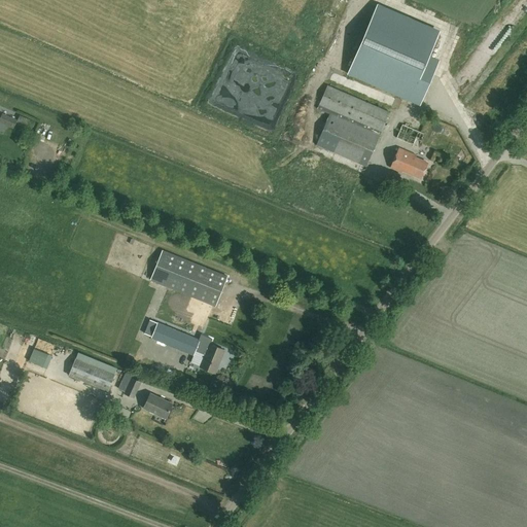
[(422,78),(442,28),(376,4),(349,77),(423,104),(431,81),(422,78)]
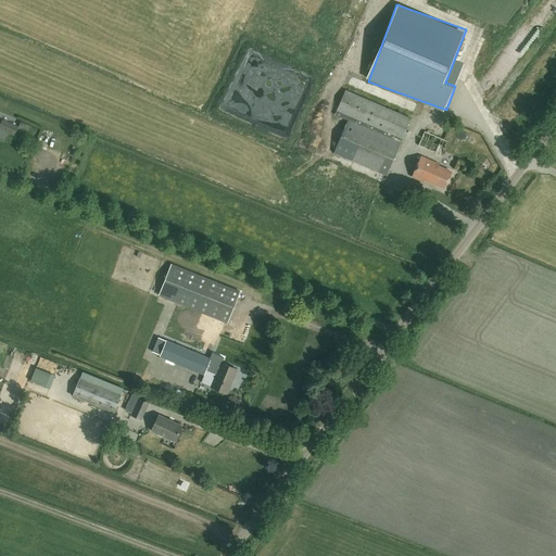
[(412,119),(346,90),(338,112),(351,117),(335,154),(387,177),(412,119)]
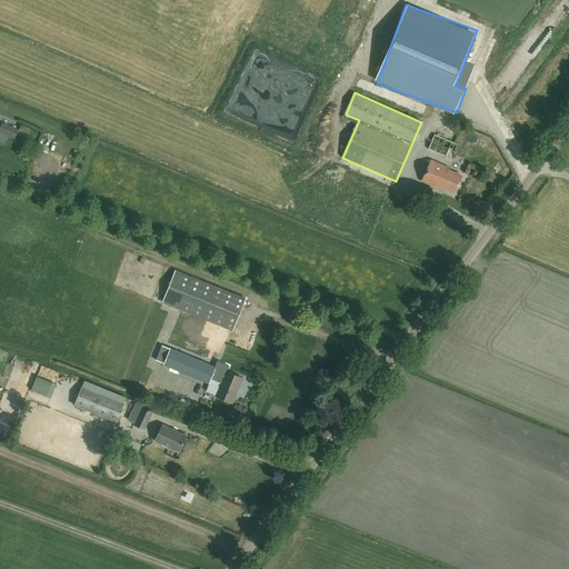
[(18,130),(2,123),(0,128),(0,132),(15,140),(18,130)]
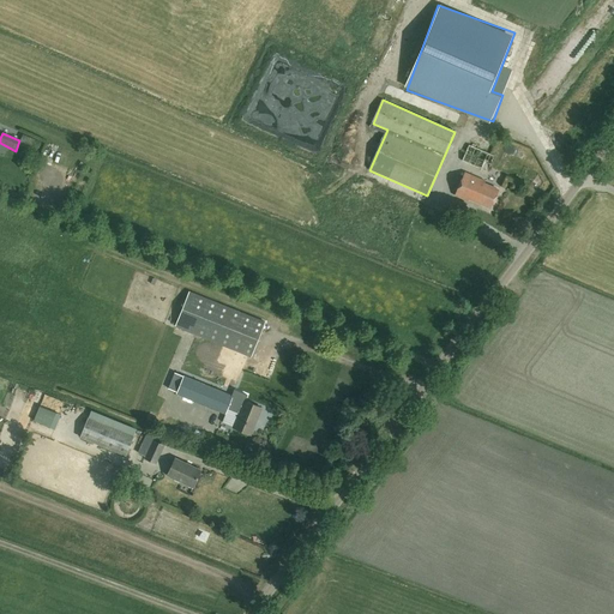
[(42,142),(24,134),(20,144),(38,151),(42,142)]
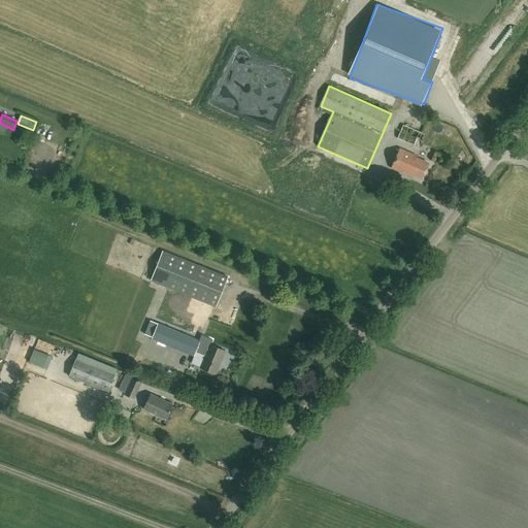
[(426,134),(404,125),(398,139),(420,149),(426,134)]
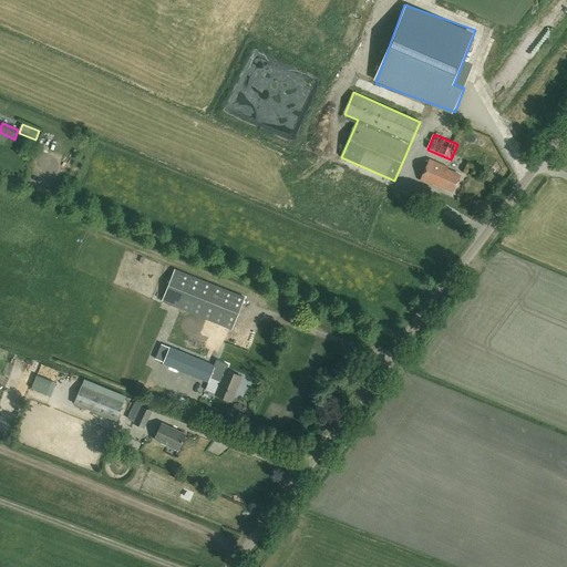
[(449,168),(429,161),(420,182),(432,187),(433,184),(453,193),(460,176),(447,171),(449,168)]
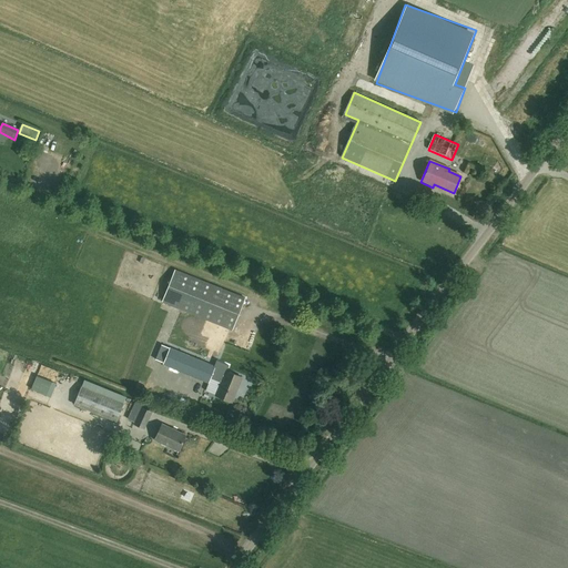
[(244,298),(173,271),(161,303),(232,331),(244,298)]
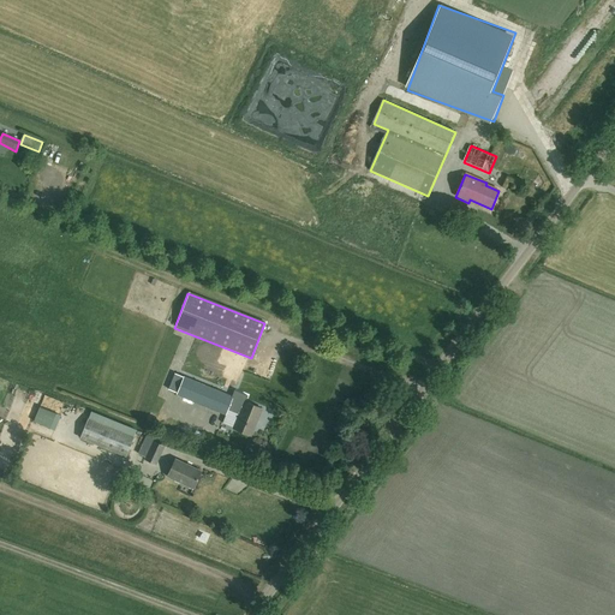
[(272,366),(278,369),(281,359),(274,357),(272,366)]
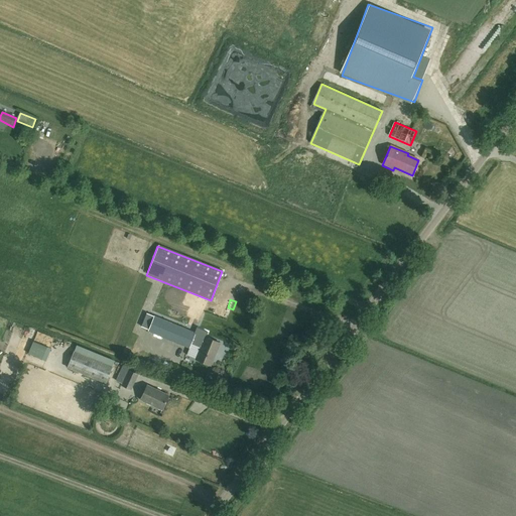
[(195,334),(147,314),(142,327),(148,330),(148,332),(188,349),(190,345),(200,348),(195,360),(210,366),(219,344),(205,338),(204,340),(195,336),(195,334)]
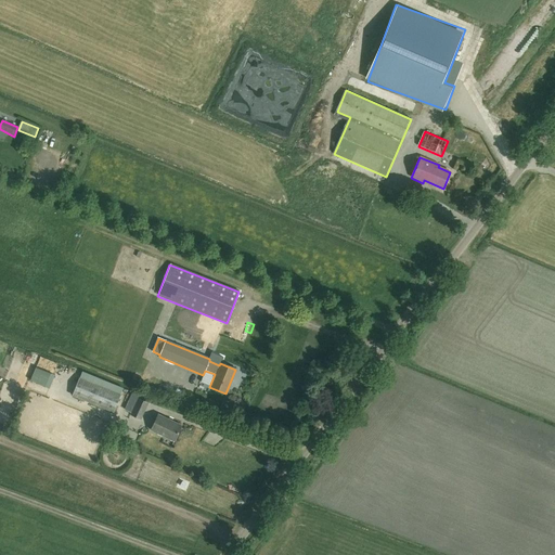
[(33,381),(48,385),(52,373),(37,368),(33,381)]
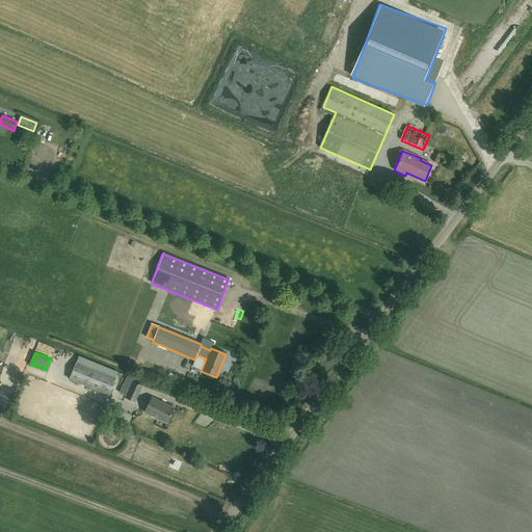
[(120,372),(92,361),(89,367),(77,362),(70,379),(109,396),(120,372)]
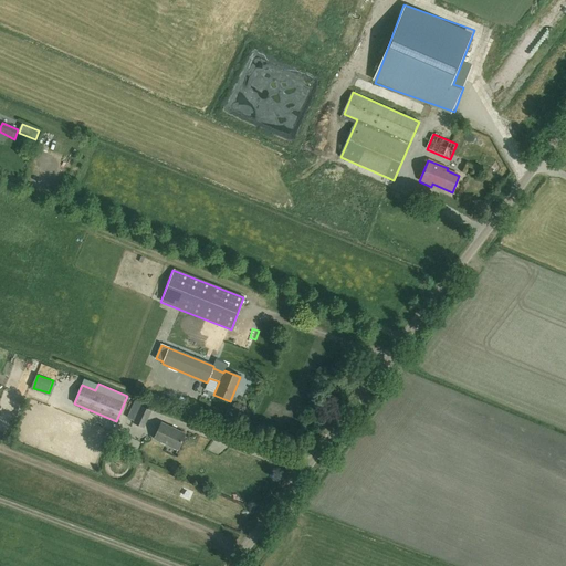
[(143,404),(135,400),(126,418),(134,421),(133,423),(144,428),(152,410),(142,406),(143,404)]
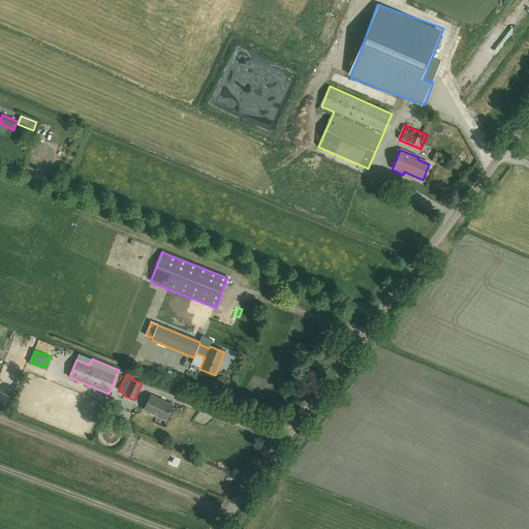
[(172,407),(150,398),(144,410),(166,419),(172,407)]
